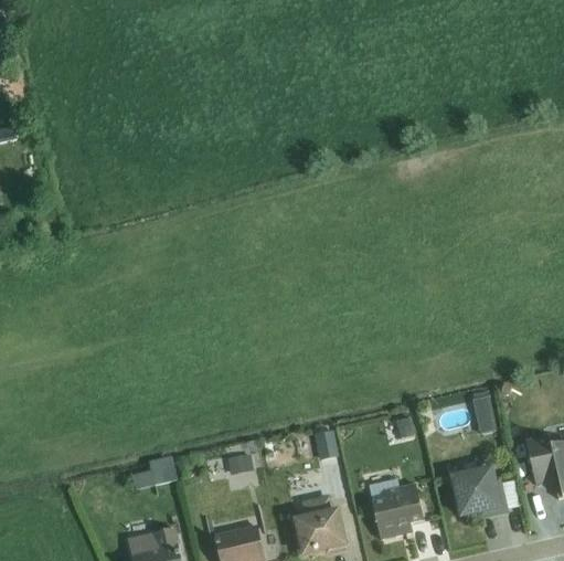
[(472,400),(477,417),(492,414),(489,397),(472,400)]
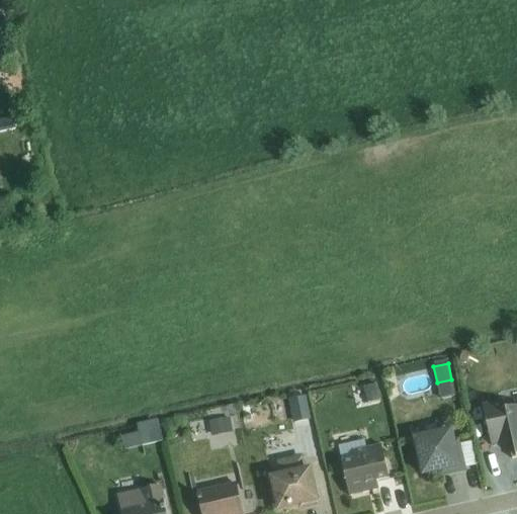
[(362,384),(365,398),(378,395),(375,381),(362,384)]
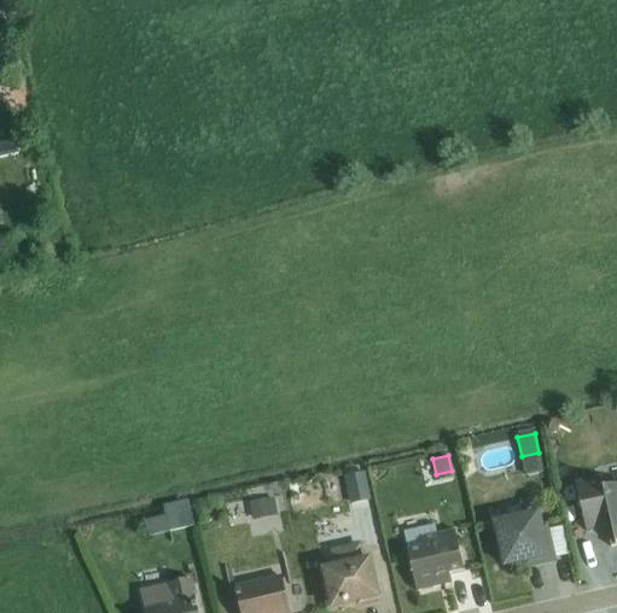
[(364,467),(343,472),(349,500),(370,495),(364,467)]
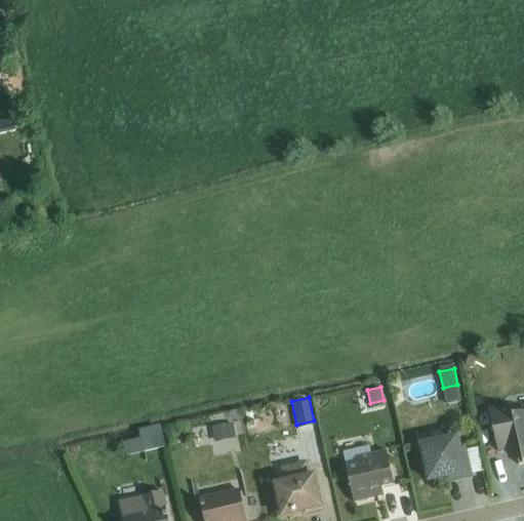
[(523,410),(513,413),(511,403),(487,408),(497,450),(514,446),(518,463),(523,461),(523,410)]
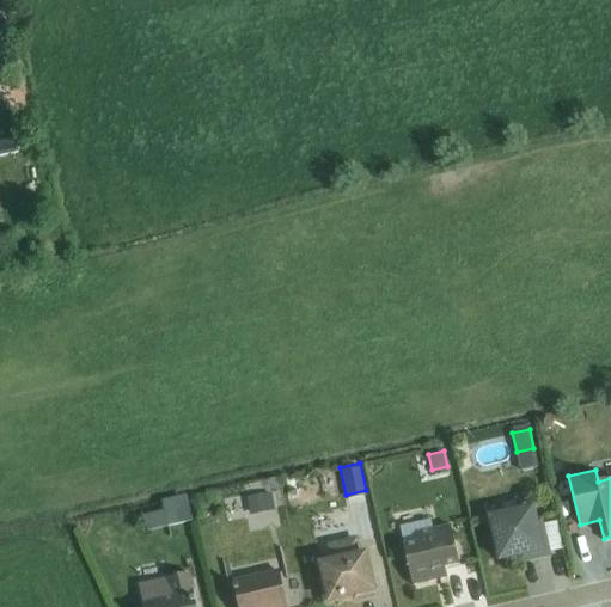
[(249,513),(274,508),(270,490),(245,495),(249,513)]
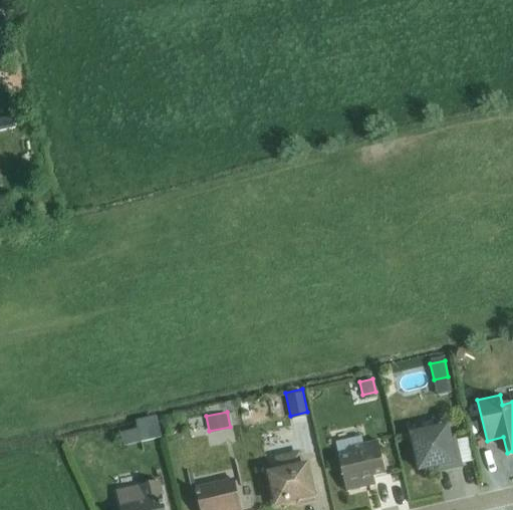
[(138,427),(119,431),(122,445),(161,436),(157,414),(136,419),(138,427)]
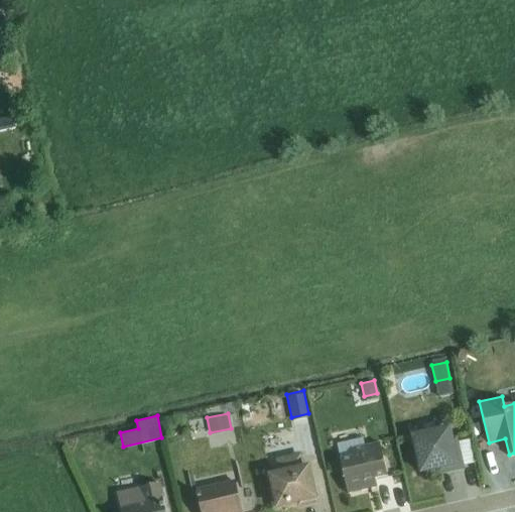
[(455,435),(453,435),(449,424),(412,433),(420,471),(446,465),(446,469),(461,466),(461,465),(456,441),(455,435)]
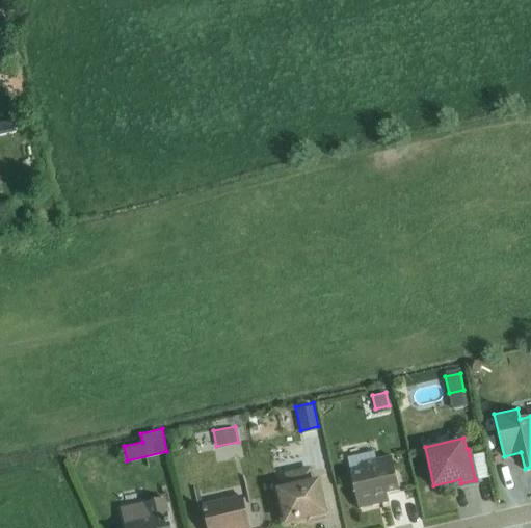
[(389,444),(345,453),(349,472),(362,469),(361,460),(391,454),(389,444)]
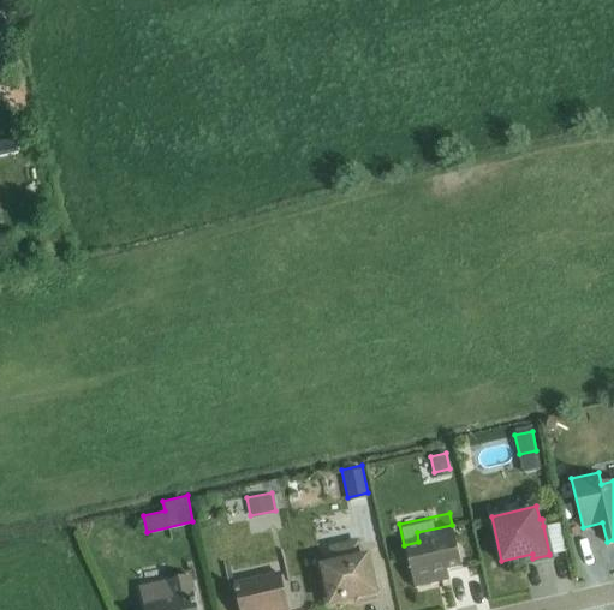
[(559,522),(543,526),(549,554),(565,550),(559,522)]
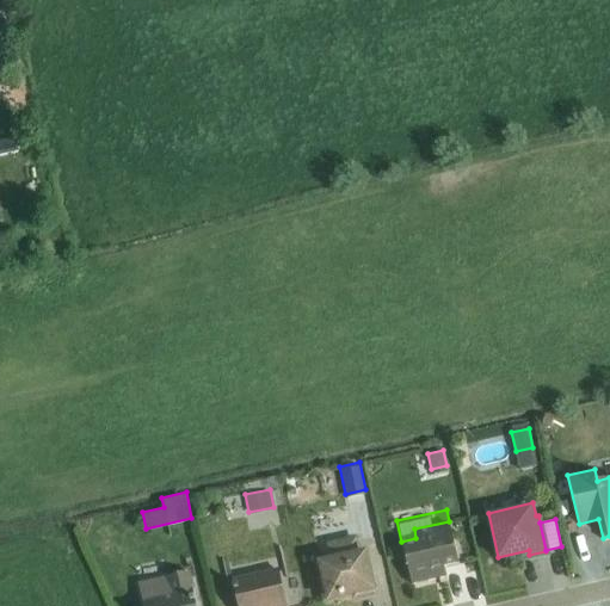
[(414,529),(416,538),(401,542),(411,582),(445,574),(444,566),(458,562),(449,521),(414,529)]
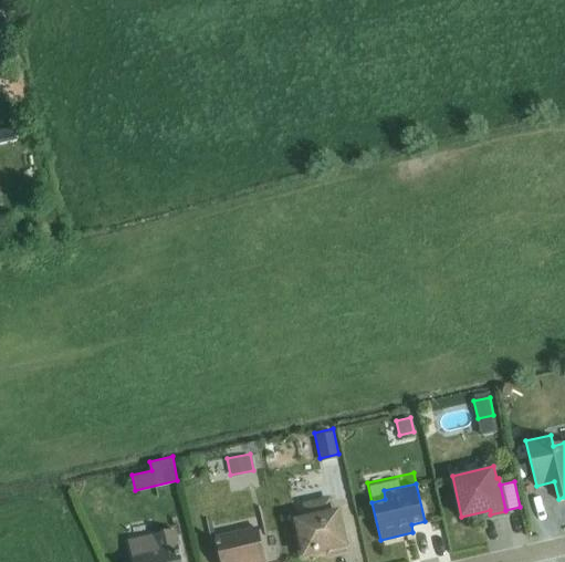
[(336,509),(333,510),(330,496),(301,501),(304,516),(293,519),(301,555),(318,551),(318,550),(327,548),(328,552),(345,549),(336,509)]
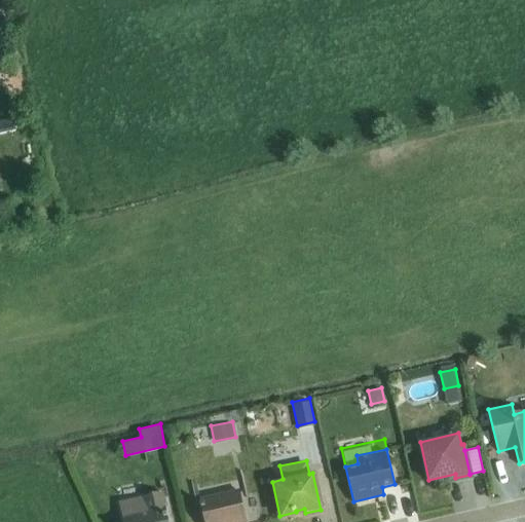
[(247,521),(239,488),(198,497),(204,521),(247,521)]
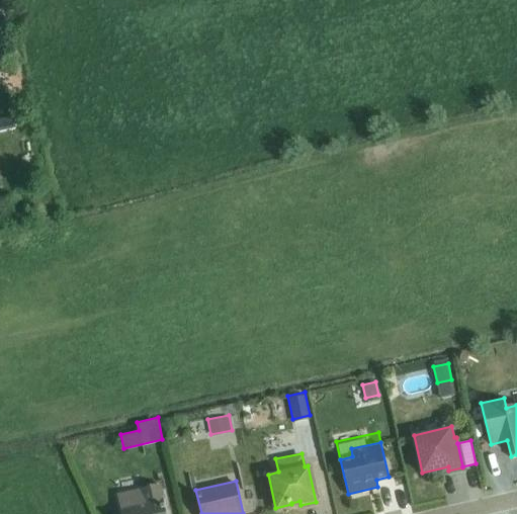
[(161,483),(117,494),(121,513),(166,513),(163,498),(164,497),(161,483)]
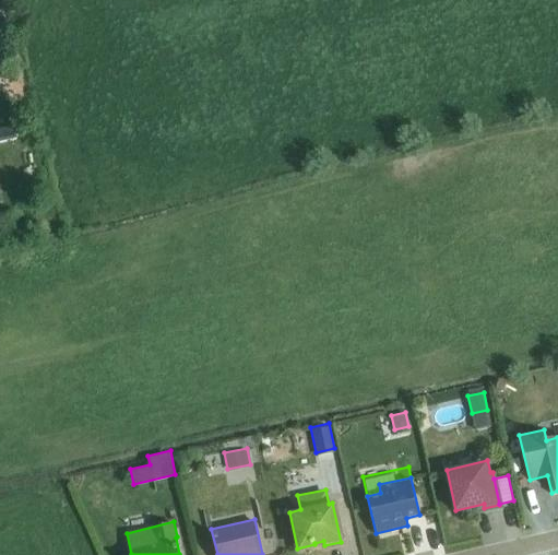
All buildings are outlined.
